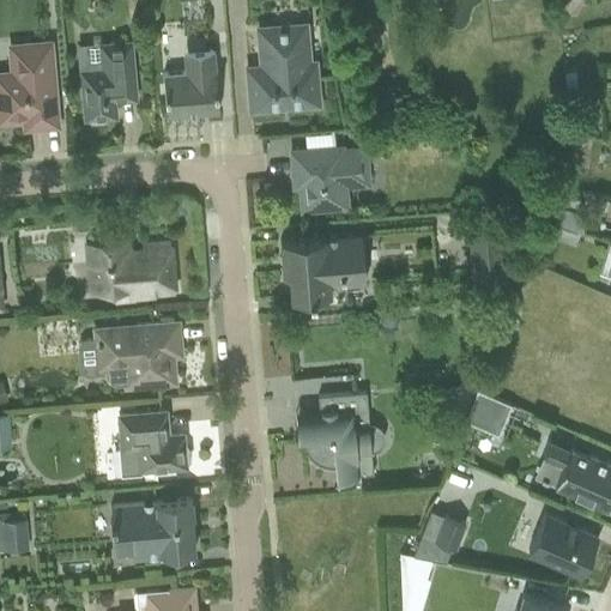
[(244,67),(249,115),(324,109),(319,60),(314,61),(310,23),(255,28),(259,66),(244,67)]
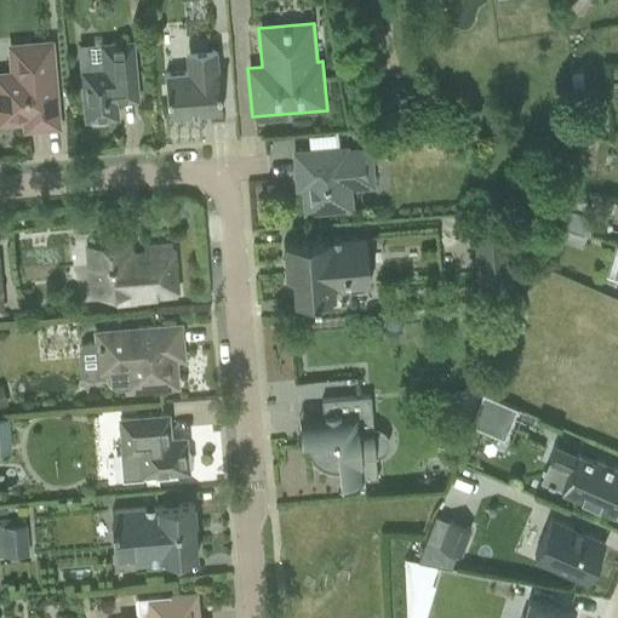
[(7,46),(10,73),(0,73),(0,129),(23,127),(23,136),(63,132),(55,41),(7,46)]
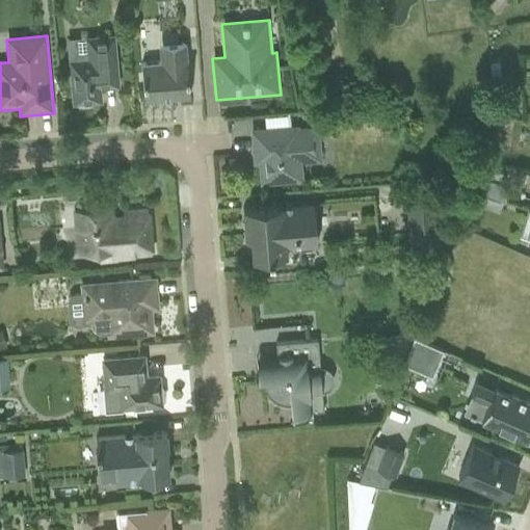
[(114,35),(69,40),(75,105),(78,105),(80,107),(89,106),(93,104),(102,103),(101,88),(105,87),(105,89),(118,87),(114,35)]
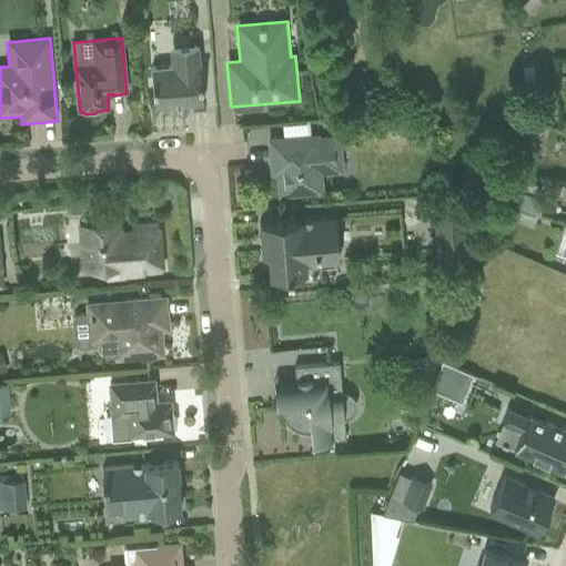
[(155,109),(204,104),(199,48),(170,50),(171,68),(152,69),(155,109)]
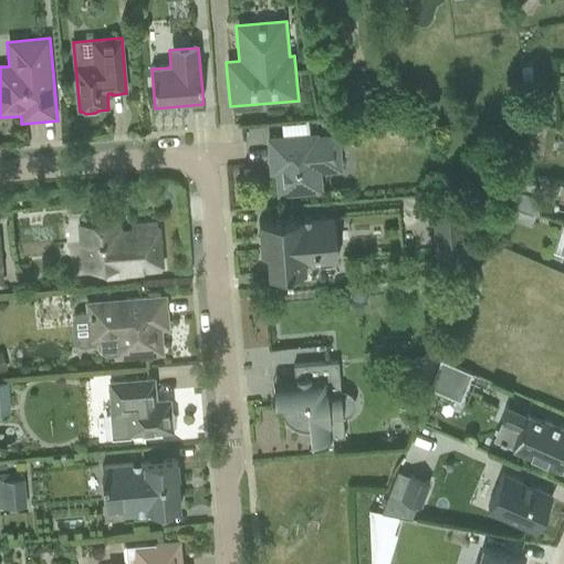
[(321,135),(267,139),(270,177),(275,177),(278,199),(324,195),(322,176),(344,174),(341,137),(321,138),(321,135)]
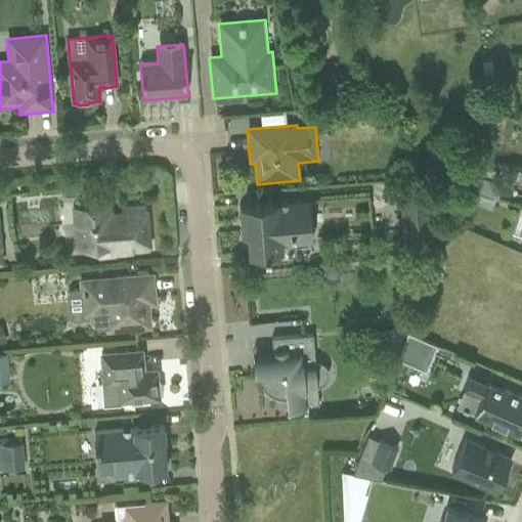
[(501,165),(498,174),(503,175),(502,179),(516,183),(521,171),(501,165)]
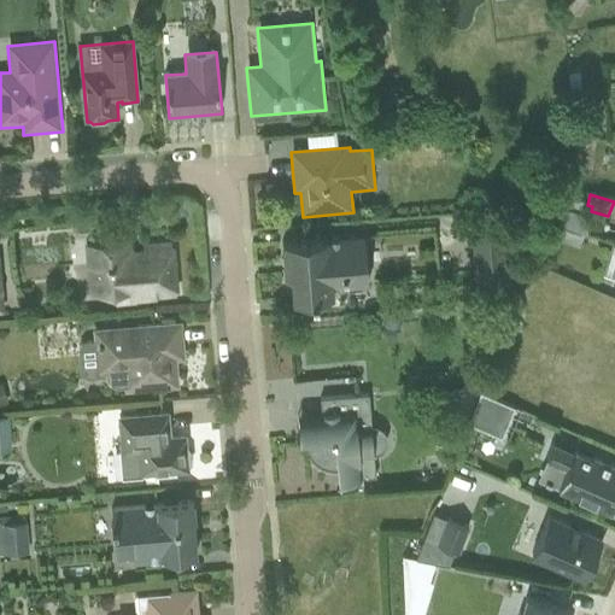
[(587,236),(586,217),(554,205),(545,222),(587,236)]
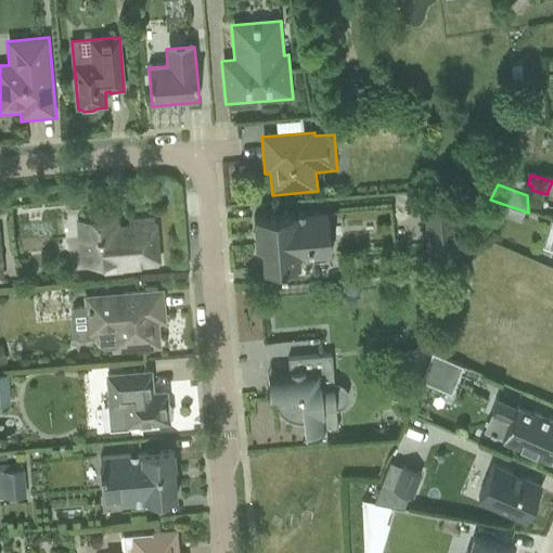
[(26,195),(0,195),(0,221),(27,221),(26,195)]
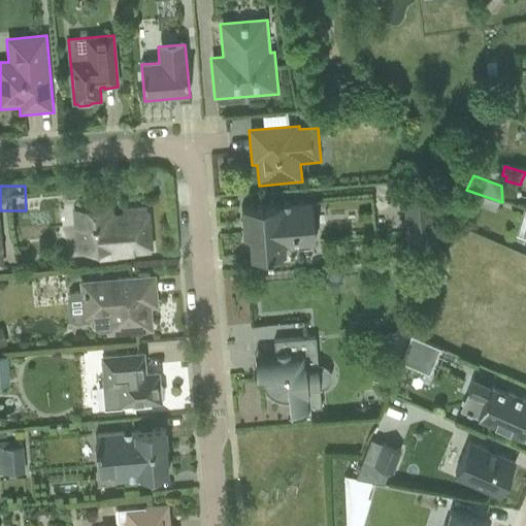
[(433,192),(403,194),(407,241),(437,238),(433,192)]
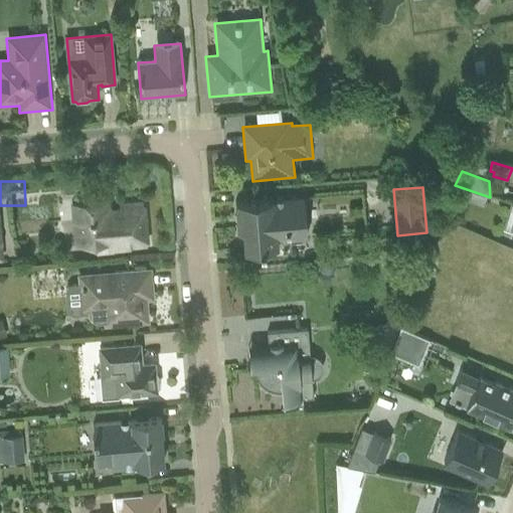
[(304,197),(236,203),(238,232),(243,232),(245,250),(279,248),(279,241),(308,238),(304,197)]
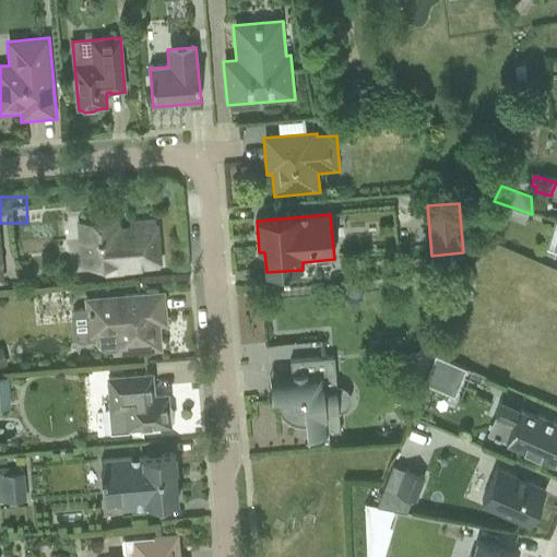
[(117,220),(81,223),(85,269),(104,268),(105,273),(160,269),(156,224),(131,226),(131,234),(118,235),(117,220)]
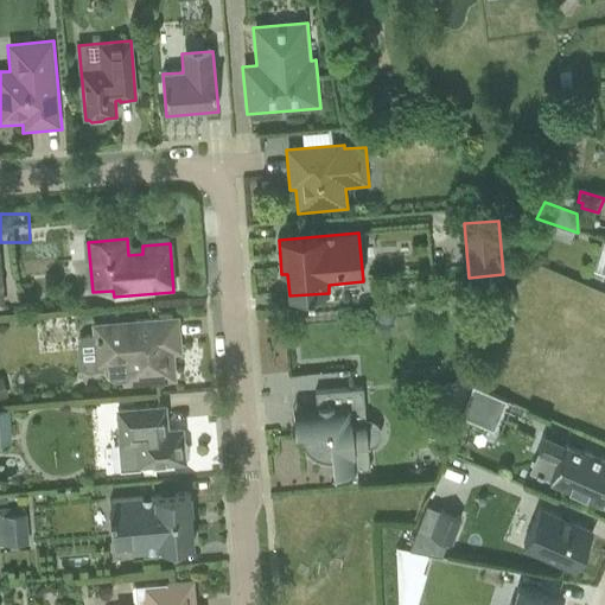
[(173,320),(91,331),(93,337),(82,337),(77,343),(80,368),(87,374),(106,373),(107,377),(109,380),(114,382),(119,383),(123,382),(123,384),(173,380),(170,344),(178,344),(177,323),(173,323),(173,320)]
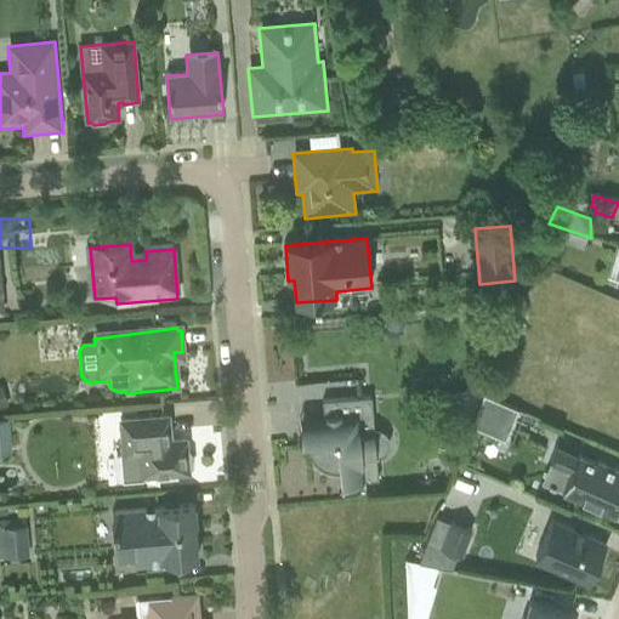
[(431,409),(476,404),(475,391),(430,396),(431,409)]
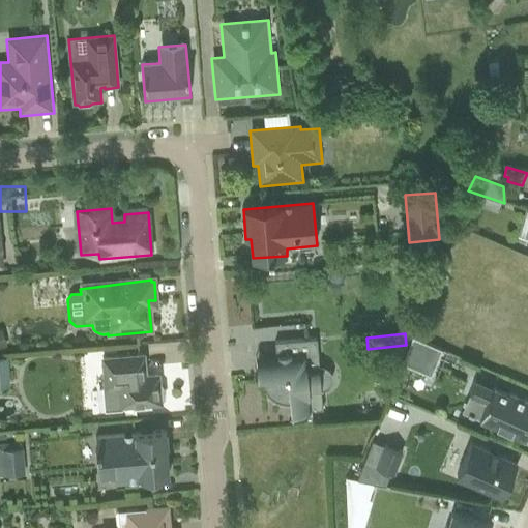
[(413,339),(403,365),(431,378),(442,351),(413,339)]
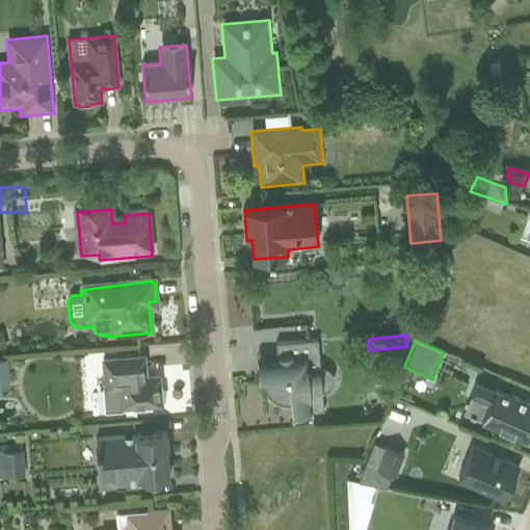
[(277,358),(257,359),(259,379),(263,378),(263,381),(265,386),(266,390),(269,393),(272,396),(275,398),(279,400),(284,402),(286,402),(289,402),(291,402),(292,415),(303,414),(323,412),(322,394),(324,393),(326,393),(328,391),(329,390),(330,389),(332,389),(333,387),(333,386),(334,383),(334,381),(334,379),(334,377),(333,375),(332,373),(329,372),(328,370),(326,369),(324,369),(321,369),(320,369),(318,342),(276,345),(277,358)]
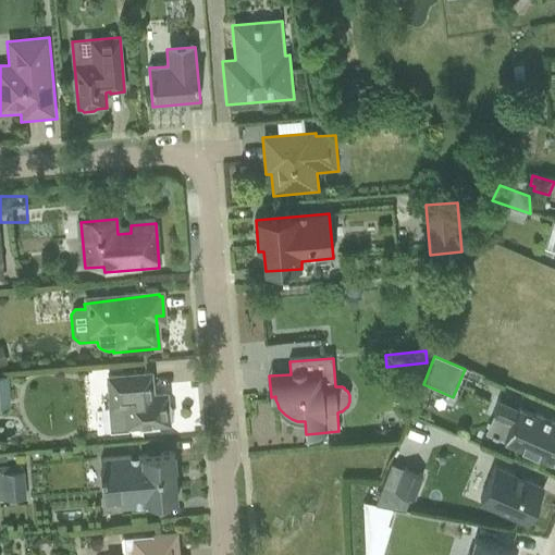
[(151,375),(107,379),(109,399),(108,399),(111,432),(170,427),(170,423),(172,420),(171,409),(169,407),(168,395),(152,397),(152,391),(153,391),(151,375)]
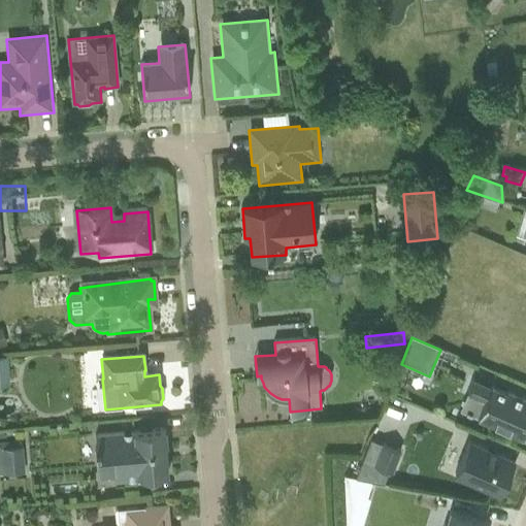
[(0,387),(10,387),(8,358),(0,358),(0,387)]
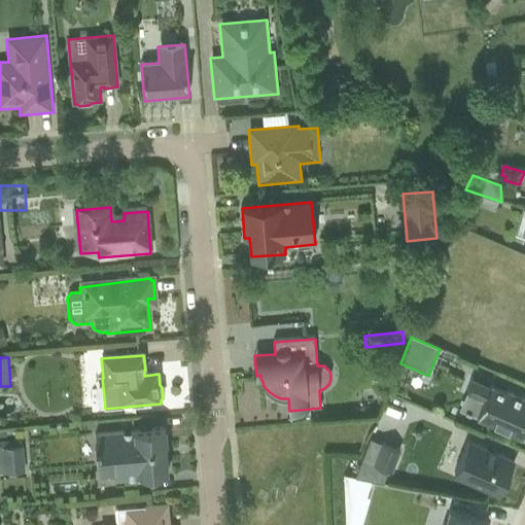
[(524,398),(474,378),(459,412),(524,440),(524,398)]
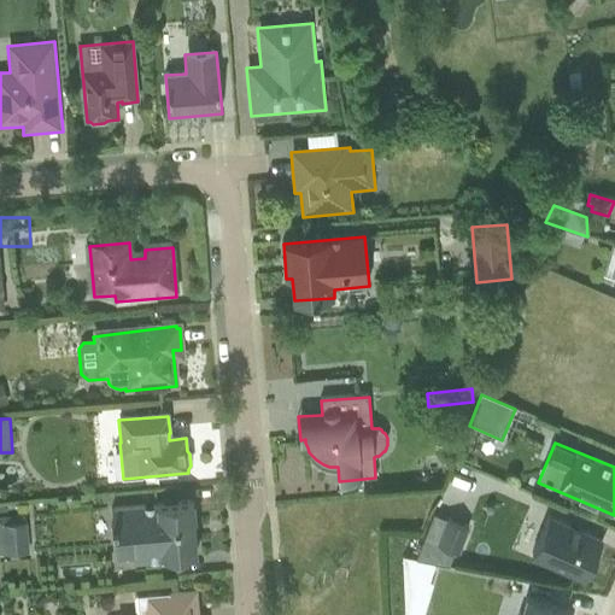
[(194,503),(112,511),(117,560),(135,558),(135,562),(197,556),(193,522),(195,521),(194,505),(194,503)]
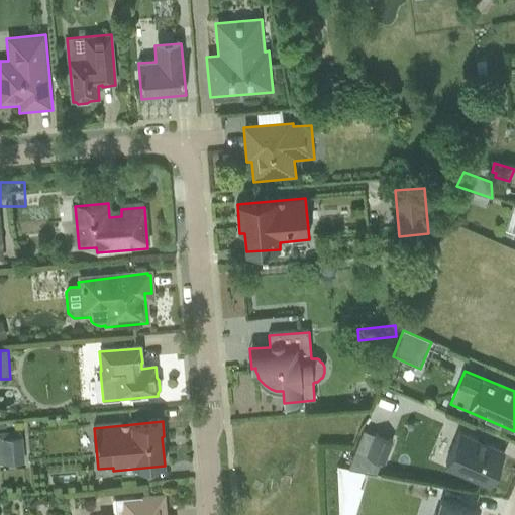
[(385,465),(393,442),(365,431),(349,469),(376,476),(381,462),(385,465)]
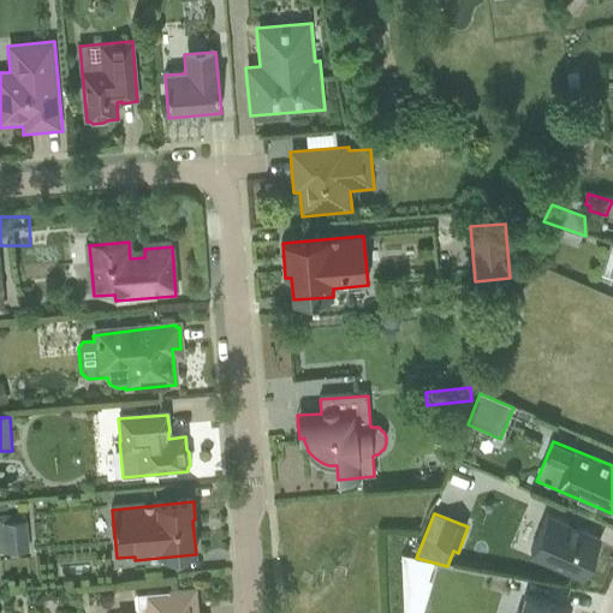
[(25,522),(25,516),(0,518),(0,555),(30,553),(28,522),(25,522)]
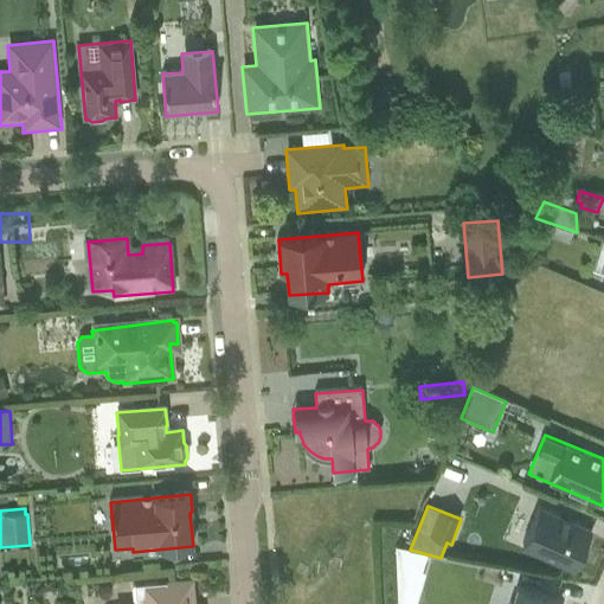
[(525,545),(576,567),(591,532),(540,509),(525,545)]
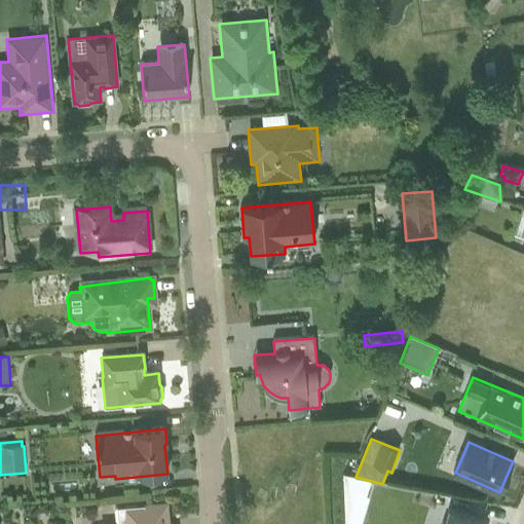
[(514,523),(518,511),(390,489),(387,507),(373,503),(369,523),(514,523)]
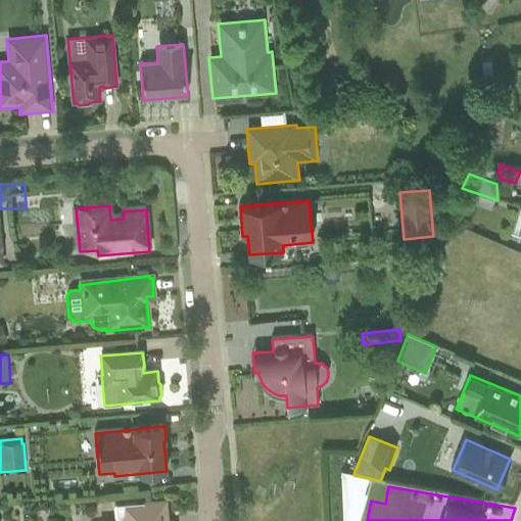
[(166,520),(164,504),(114,509),(115,520),(166,520)]
